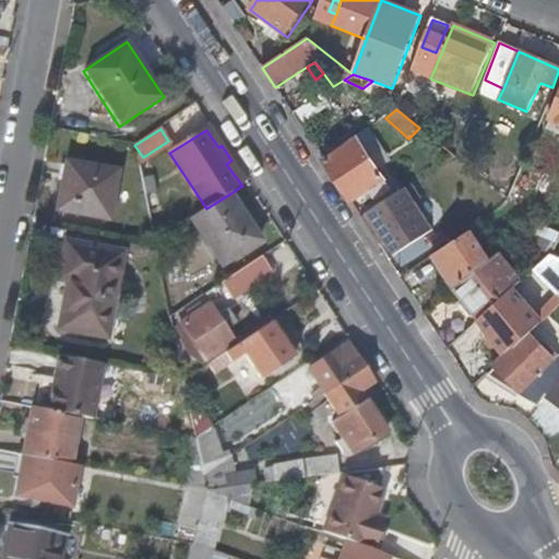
[(357,138),(324,162),(352,203),(364,195),(369,202),(373,199),(376,202),(393,191),(357,138)]
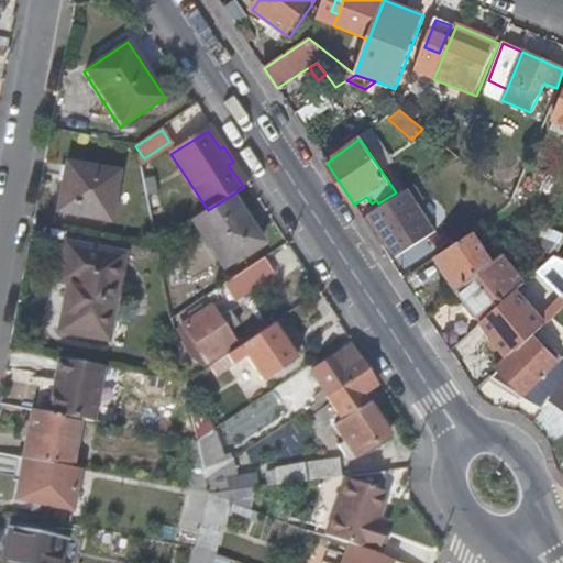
[(118,173),(66,163),(56,212),(109,222),(118,173)]
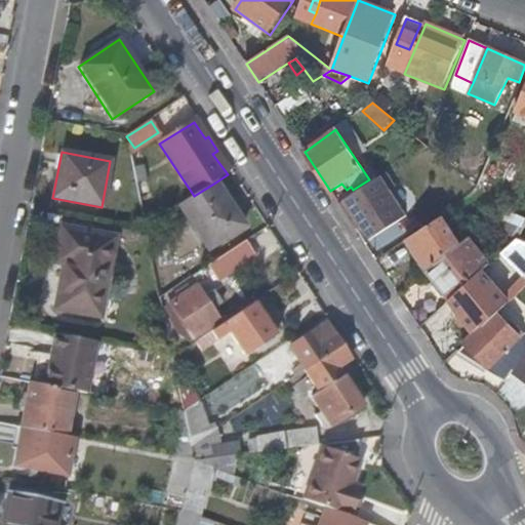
[(145,166),(133,168),(136,184),(148,182),(145,166)]
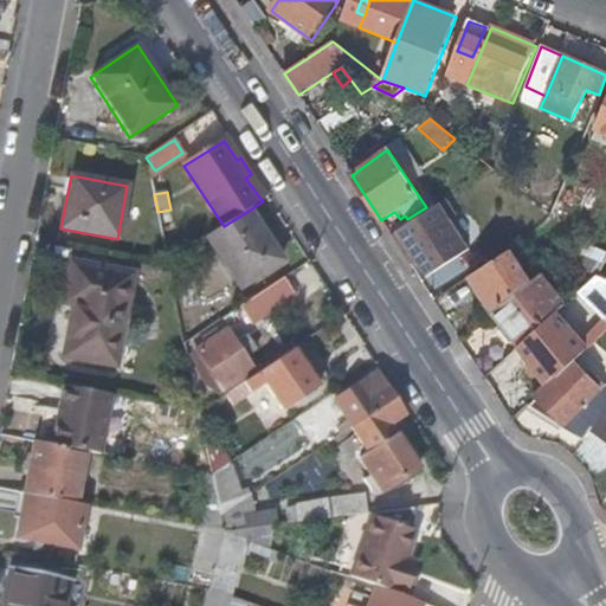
[(224,226),(206,238),(240,289),(283,262),(249,211),(224,226)]
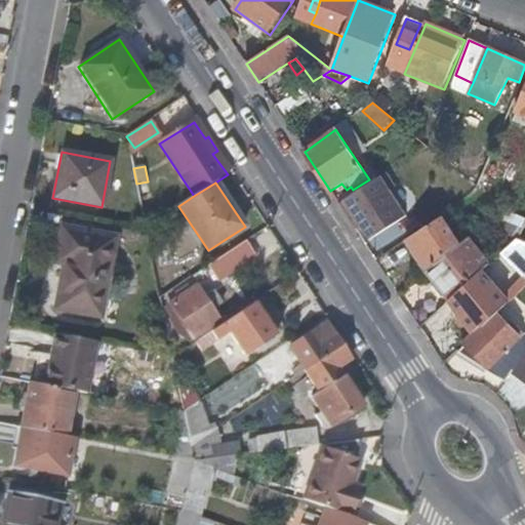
[(366,187),(339,205),(348,217),(353,214),(362,228),(371,241),(408,216),(391,190),(374,200),(366,187)]
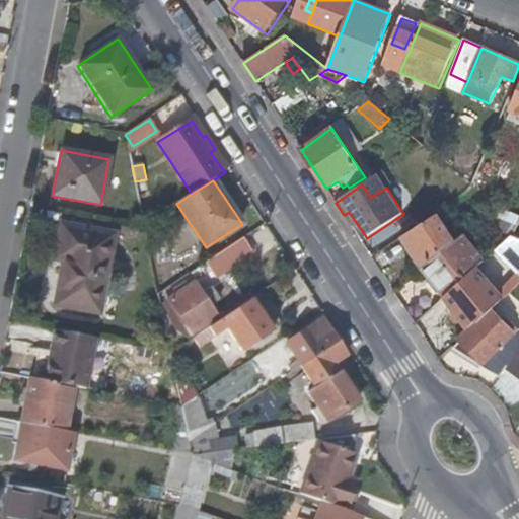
[(518,222),(518,216),(492,206),(483,225),(513,238),(518,222)]
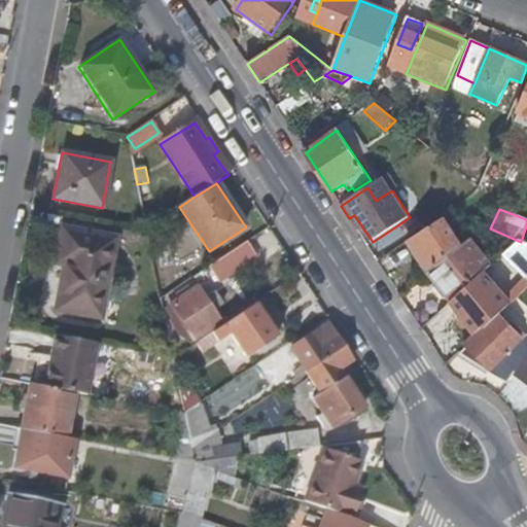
[(354,215),(349,218),(358,232),(363,229),(354,215)]
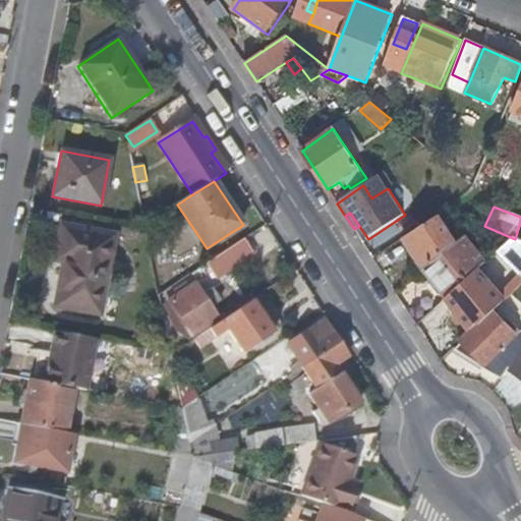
[(440,216),(405,239),(425,270),(457,243),(440,216)]
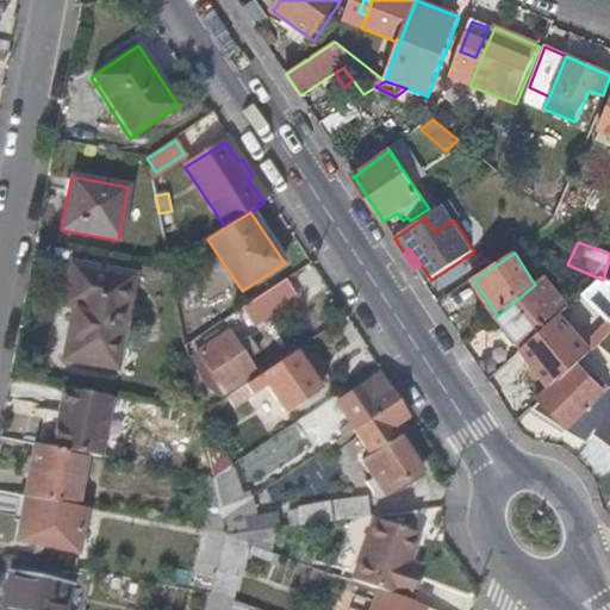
[(64,304),(74,306),(66,359),(116,368),(132,278),(73,266),(64,304)]
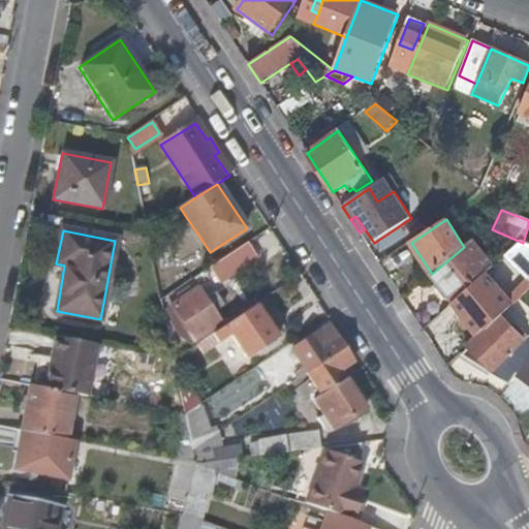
[(464,247),(432,274),(454,304),(488,274),(495,268),(473,240),(464,247)]
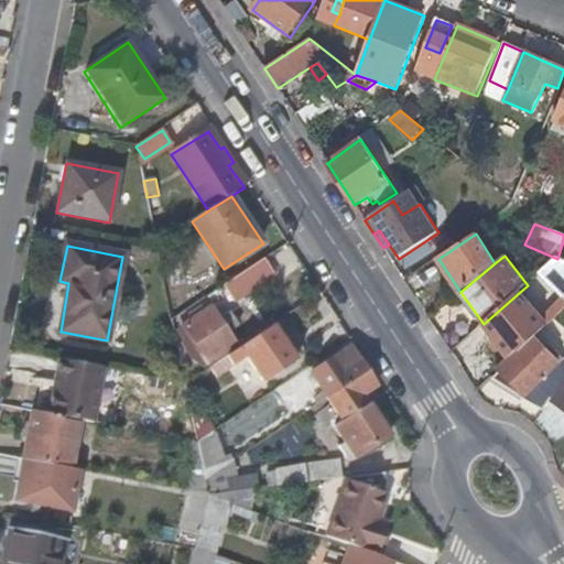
[(563,261),(557,259),(541,273),(563,296),(563,297),(563,261)]
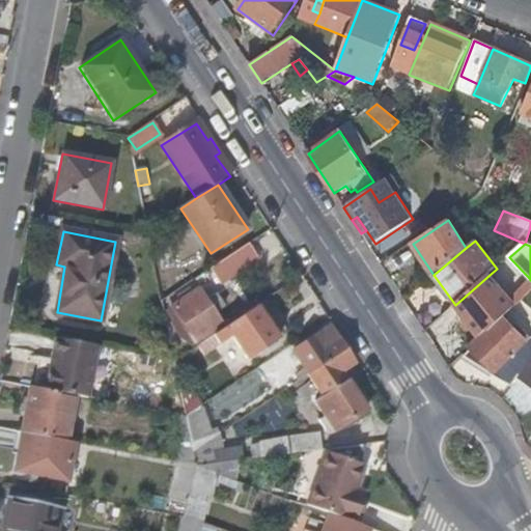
[(169,246),(158,249),(162,270),(174,267),(169,246)]
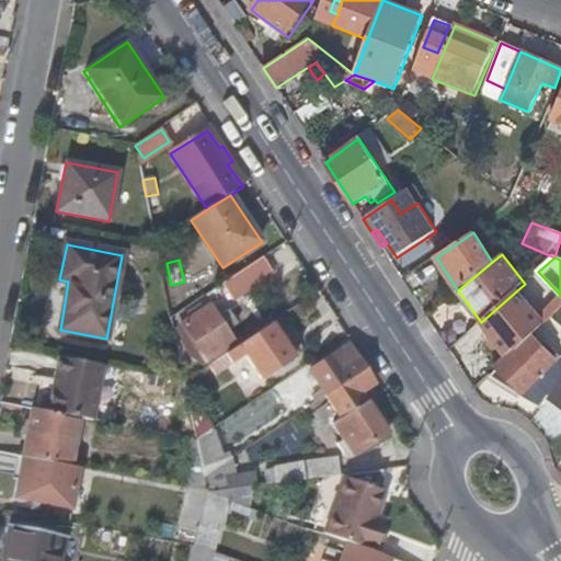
[(266,281),(255,263),(221,285),(232,302),(266,281)]
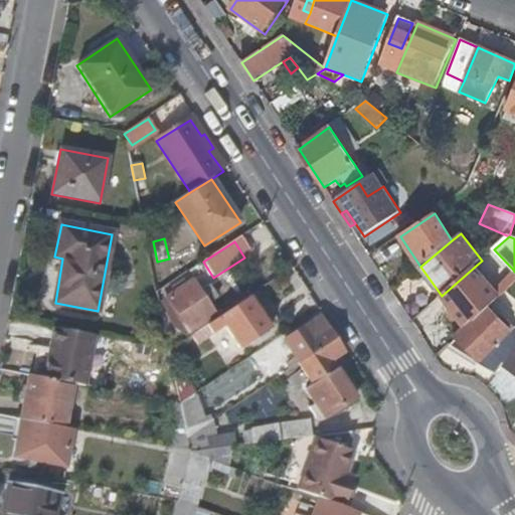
[(482,275),(475,267),(442,296),(441,297),(448,305),(482,275)]
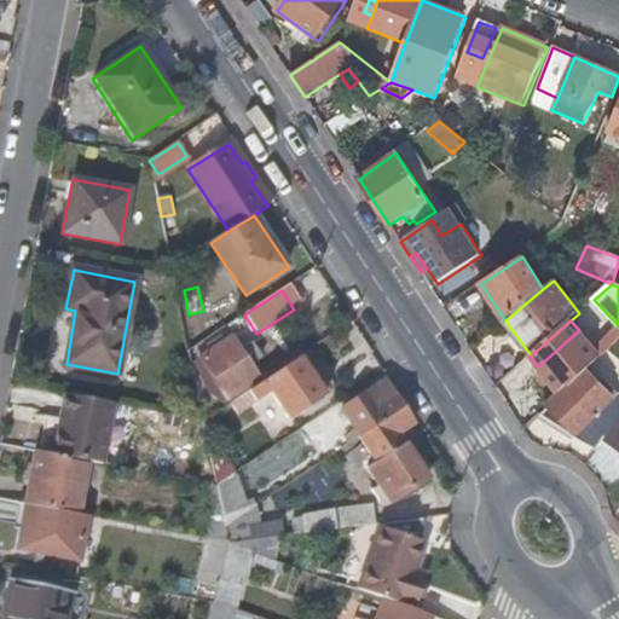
[(618,330),(618,327),(618,325),(596,348),(600,351),(618,330)]
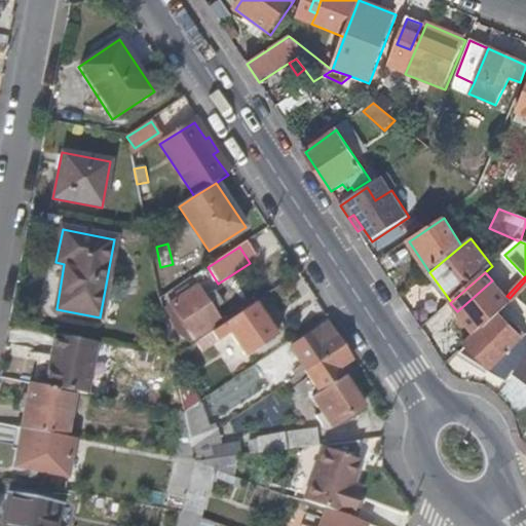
[(506,296),(492,280),(457,311),(475,334),(510,298),(506,296)]
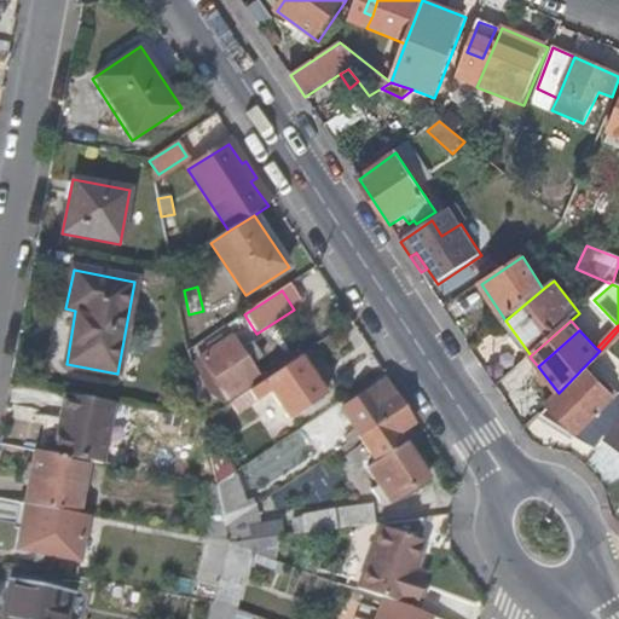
[(618,330),(600,351),(605,356),(618,340),(618,330)]
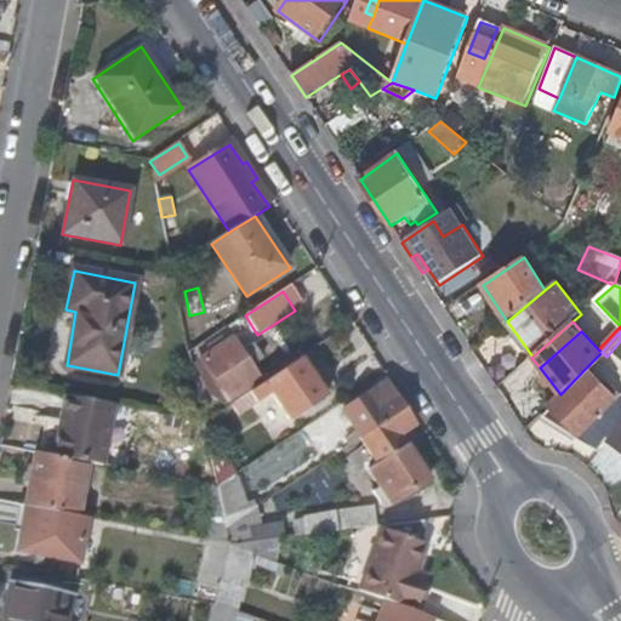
[(200,358),(201,359),(229,402),(231,403),(262,382),(251,368),(265,359),(254,343),(241,352),(232,337),(200,358)]
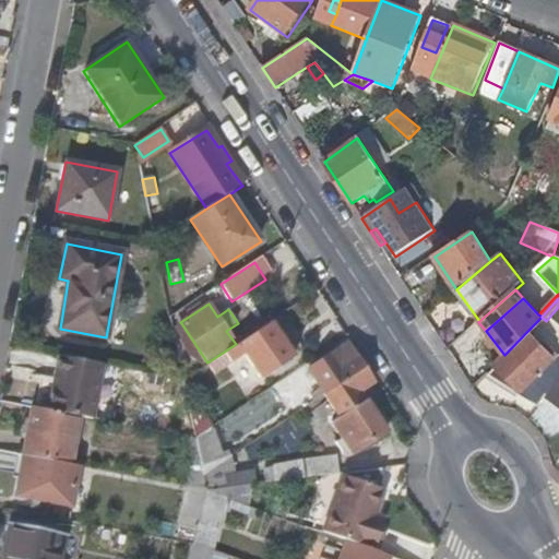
[(492,367),(496,368),(487,377),(538,407),(547,395),(558,377),(558,357),(534,333),(546,321),(542,317),(504,355),(492,367)]
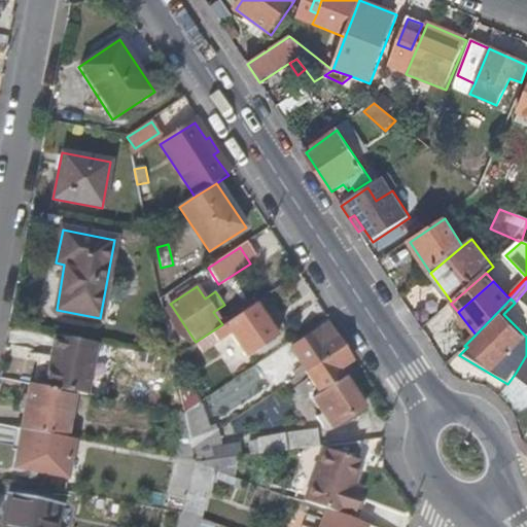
[(170,319),(168,321),(178,337),(189,345),(195,341),(171,305),(163,310),(170,319)]
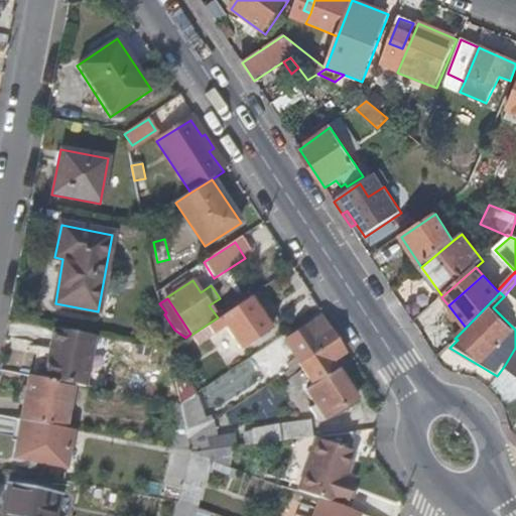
[(252,298),(220,319),(241,352),(273,330),(252,298)]
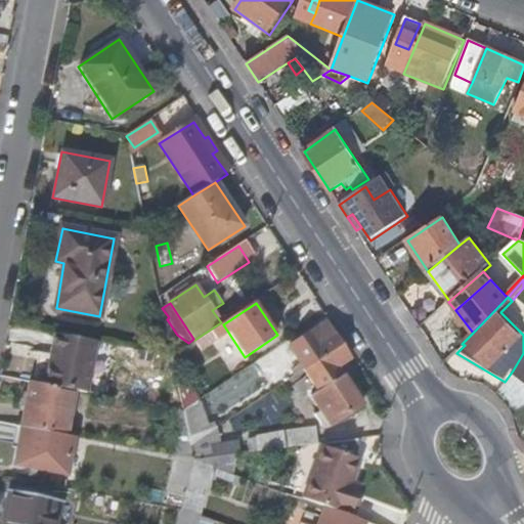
[(325,323),(290,347),(305,370),(342,347),(325,323)]
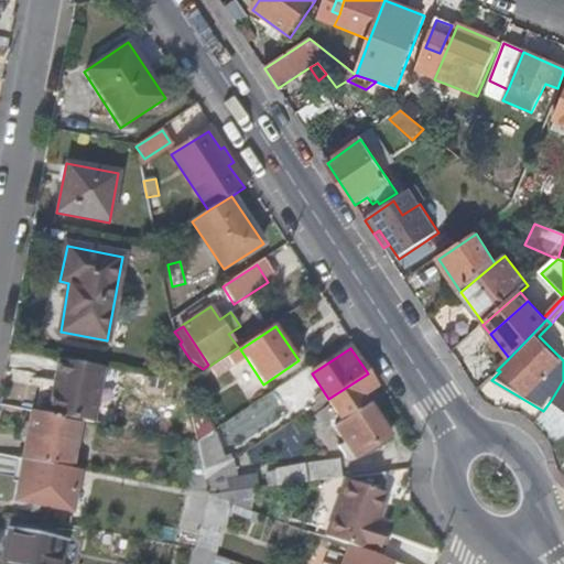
[(104,369),(57,359),(47,413),(82,420),(94,423),(104,369)]
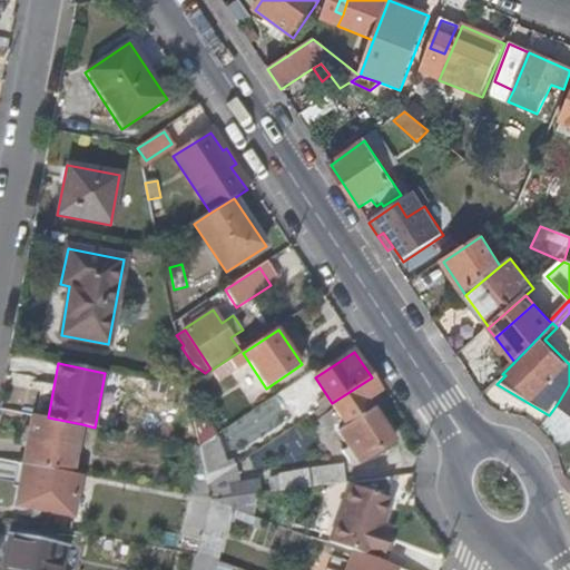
[(234,376),(225,364),(186,389),(189,404),(234,376)]
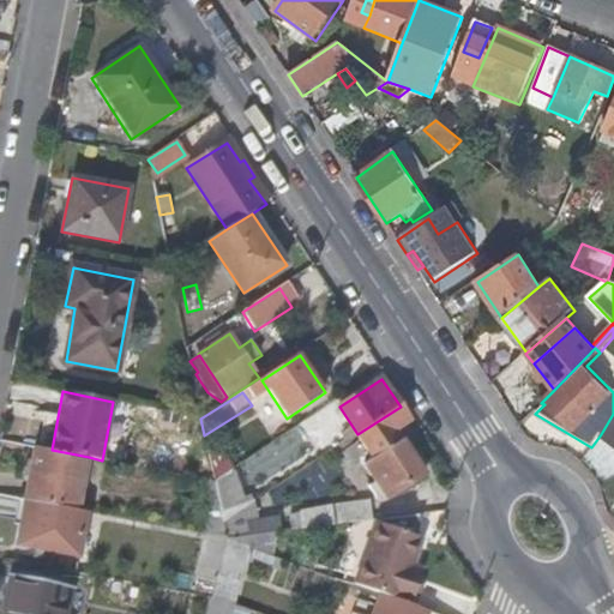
[(357,434),(375,461),(366,467),(387,499),(423,475),(402,440),(399,441),(395,432),(410,422),(401,407),(357,434)]
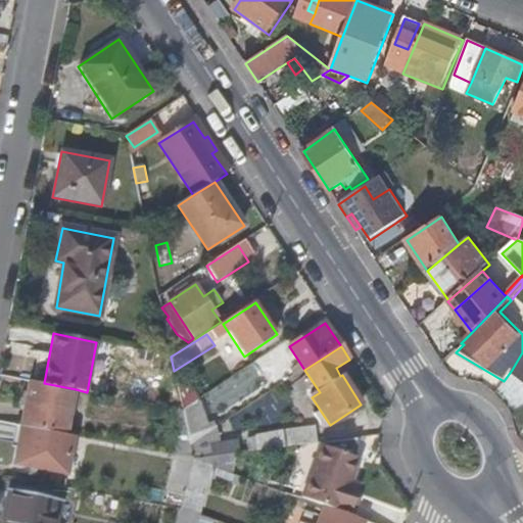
[(255,362),(269,381),(289,368),(276,348),(255,362)]
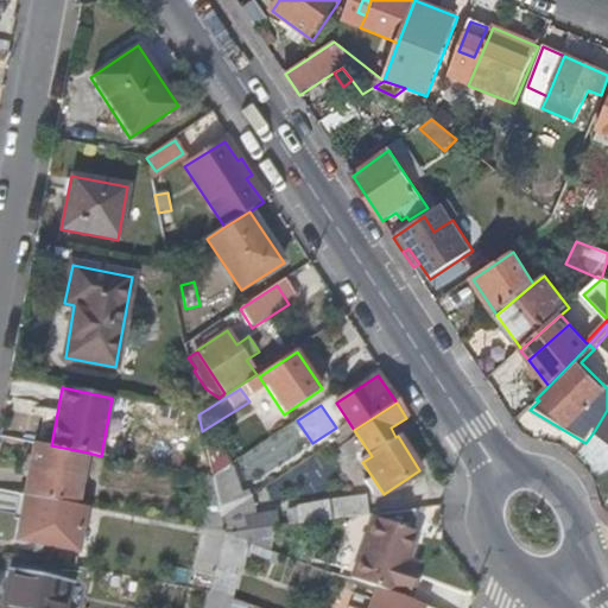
[(607,410),(595,430),(607,439),(607,410)]
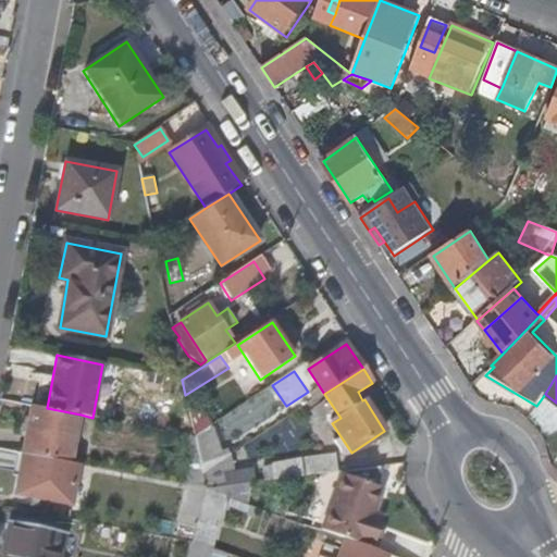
[(231,446),(285,409),(269,385),(214,422),(231,446)]
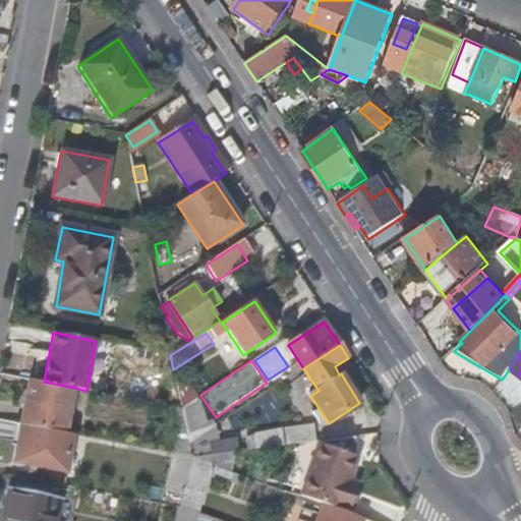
[(44,382),(29,379),(19,423),(66,433),(75,388),(44,382)]
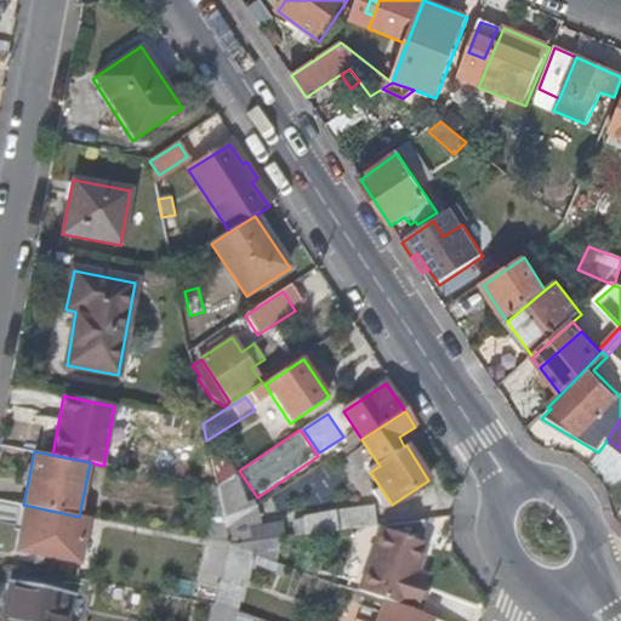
[(237,474),(216,488),(224,529),(258,506),(257,501),(246,501),(237,474)]
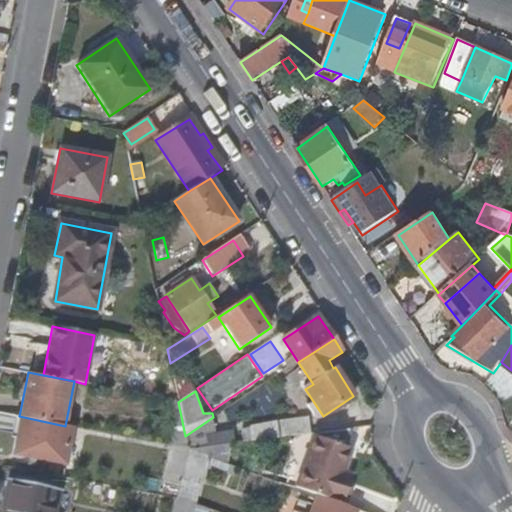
[(178,402),(174,402),(171,446),(188,449),(185,436),(178,402)]
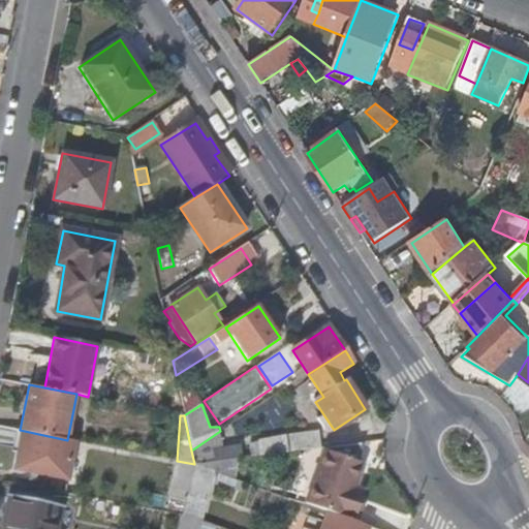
[(67,440),(20,430),(12,470),(68,481),(75,441),(67,440)]
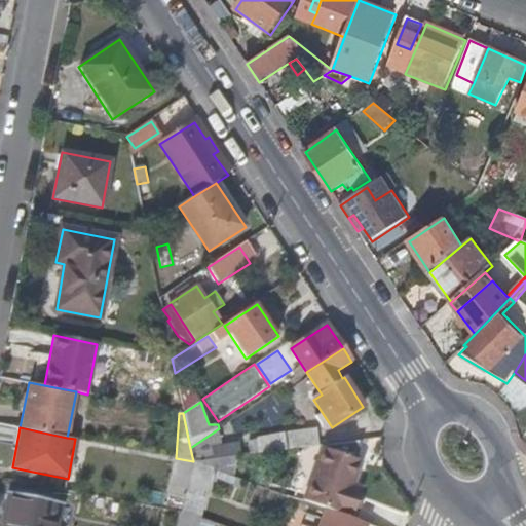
[(219,428),(190,448),(193,461),(225,458),(222,444),(219,428)]
